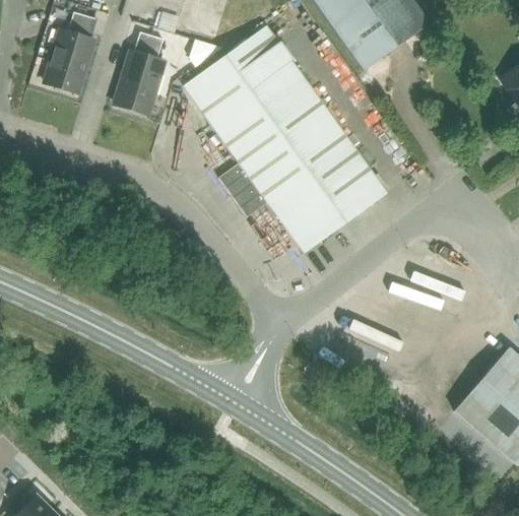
[(181,0),(174,23),(213,36),(224,0),(181,0)]
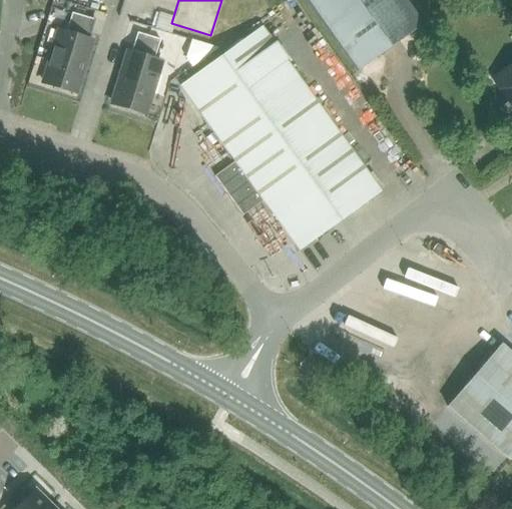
[(308,0),(357,68),(424,21),(409,0),(308,0)]
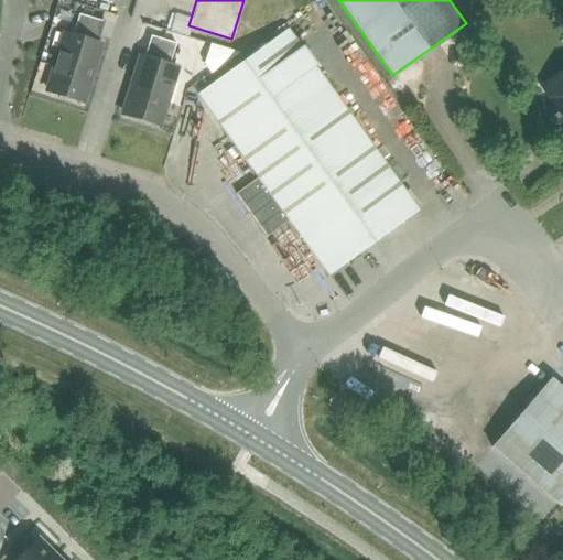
[(66,30),(49,89),(83,99),(100,40),(98,40),(105,19),(79,11),(73,32),(66,30)]
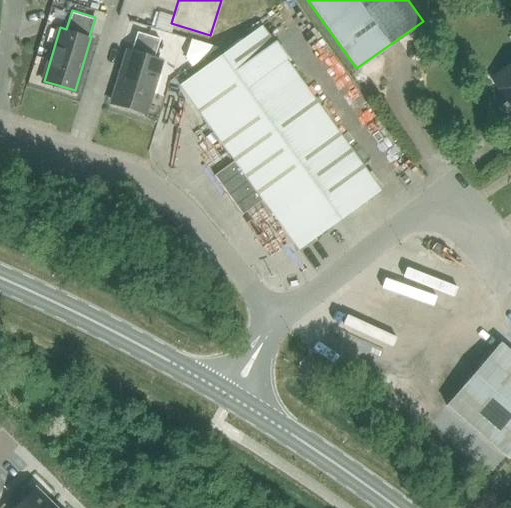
[(262,25),(181,83),(298,246),(380,188),(262,25)]
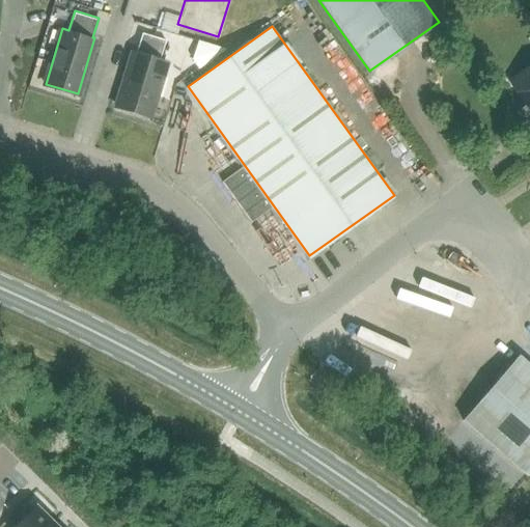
[(134,50),(117,106),(149,115),(166,59),(160,58),(166,38),(142,31),(136,51),(134,50)]
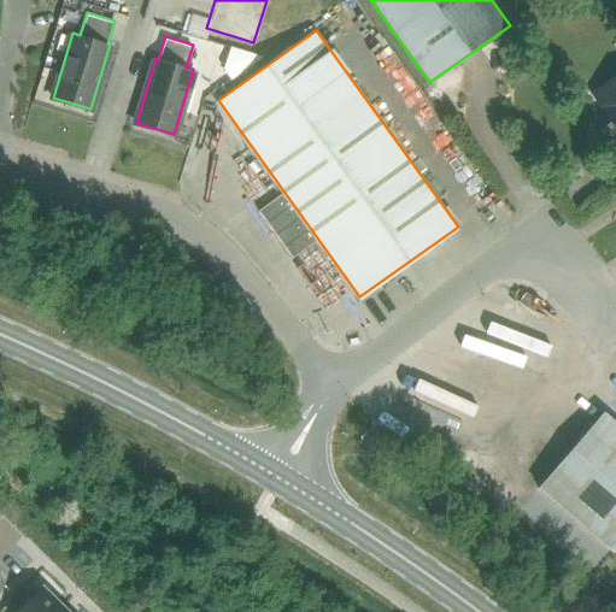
[(615,75),(596,90),(605,104),(606,122),(605,123),(609,129),(611,128),(615,130),(615,75)]
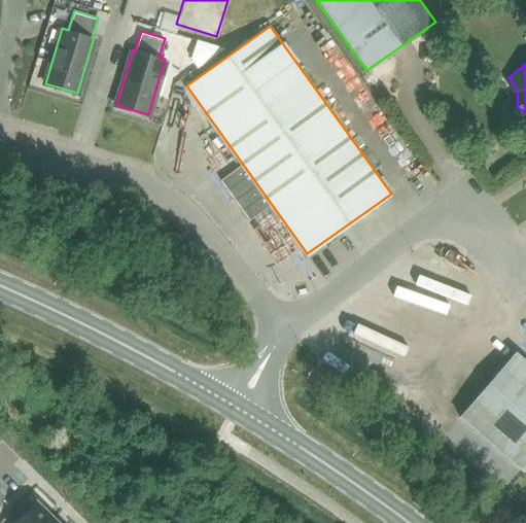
[(271,204),(241,164),(222,178),(251,218),(271,204)]
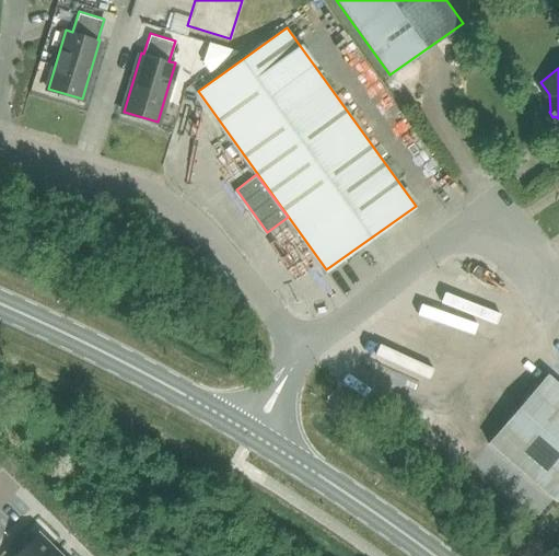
[(428,321),(432,309),(410,301),(406,313),(428,321)]
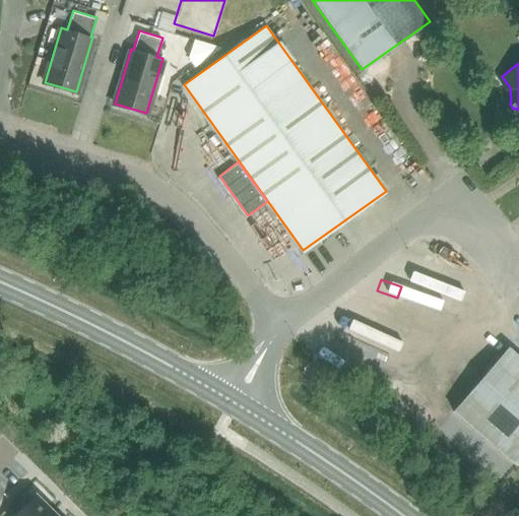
[(516,463),(518,460),(518,355),(508,345),(453,408),(516,463)]
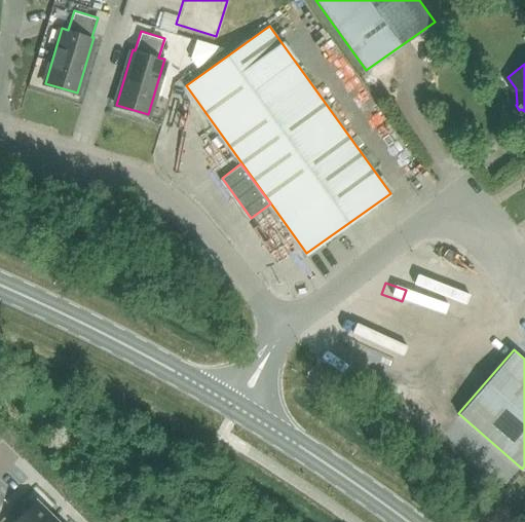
[(45,521),(52,516),(36,499),(12,521),(45,521)]
